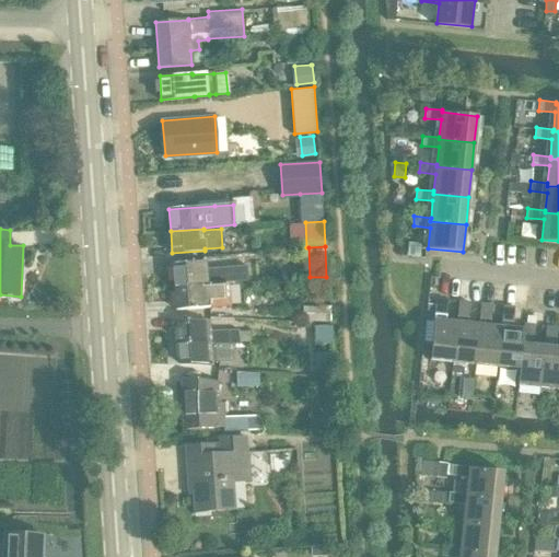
[(175,286),(225,282),(248,280),(247,264),(207,267),(206,262),(174,264),(175,286)]
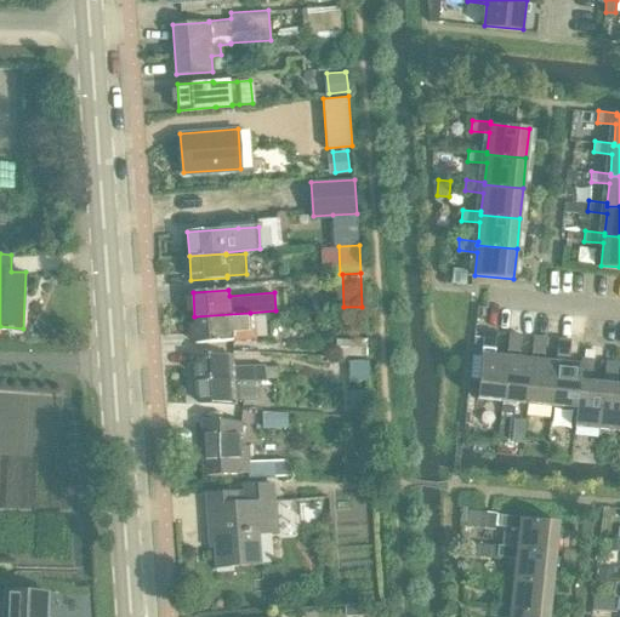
[(250,314),(250,313),(194,316),(195,342),(255,337),(252,314),(250,314)]
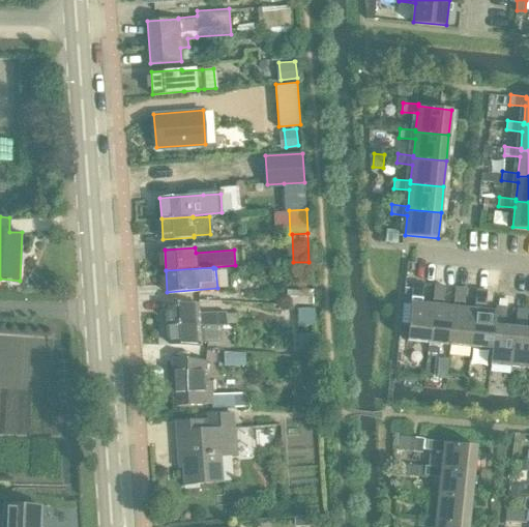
[(407,341),(429,343),(433,303),(421,302),(423,283),(413,282),(407,341)]
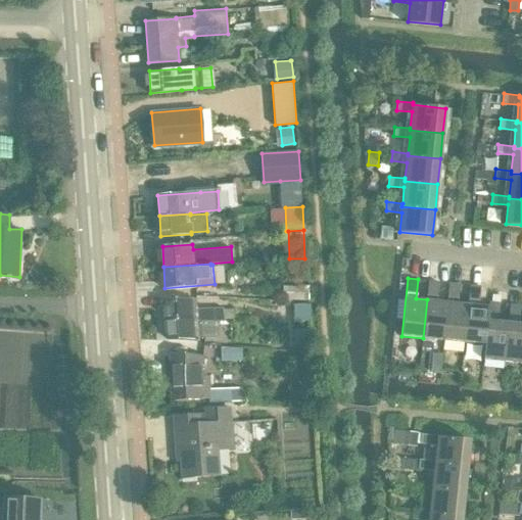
[(427,299),(423,338),(445,340),(449,301),(447,301),(437,300),(439,281),(429,280),(427,299)]
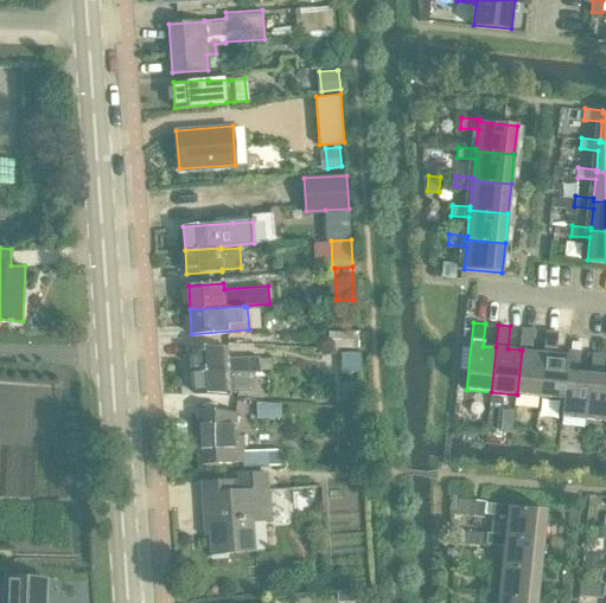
[(522,350),(517,395),(541,397),(546,353),(544,352),(531,351),(534,329),(522,328),(520,350),(522,350)]
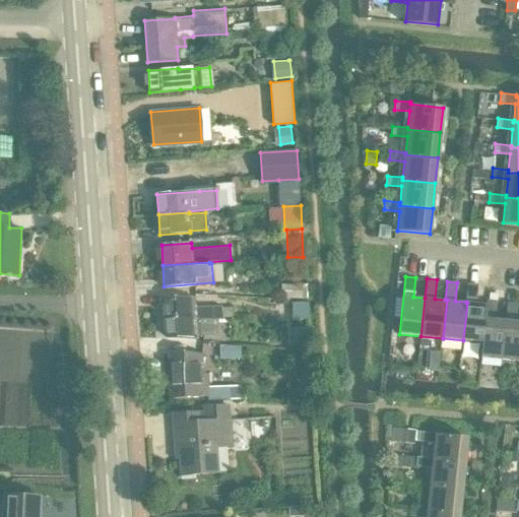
[(281,295),(308,296),(308,283),(281,283),(281,295)]
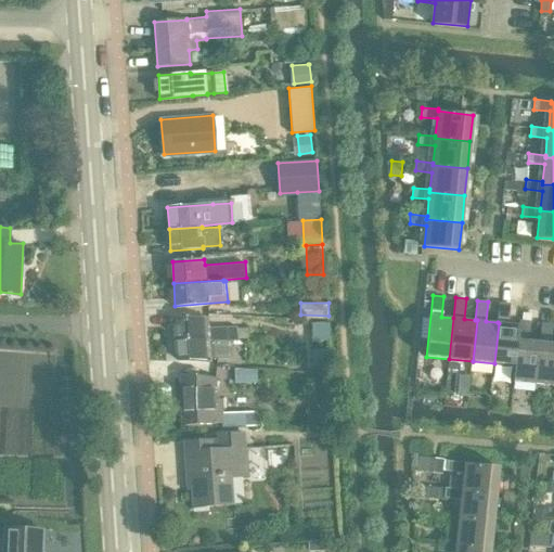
[(499,323),(494,363),(515,366),(513,381),(514,381),(519,324),(507,323),(510,304),(500,303),(498,322),(499,323)]
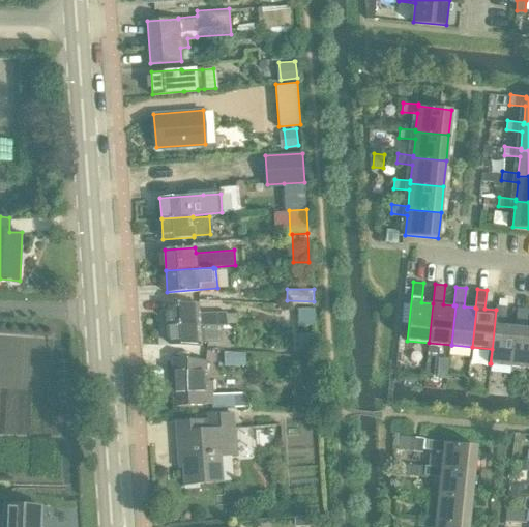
[(168,301),(169,322),(200,324),(200,325),(216,324),(236,322),(236,312),(226,313),(226,311),(199,313),(198,303),(168,301)]
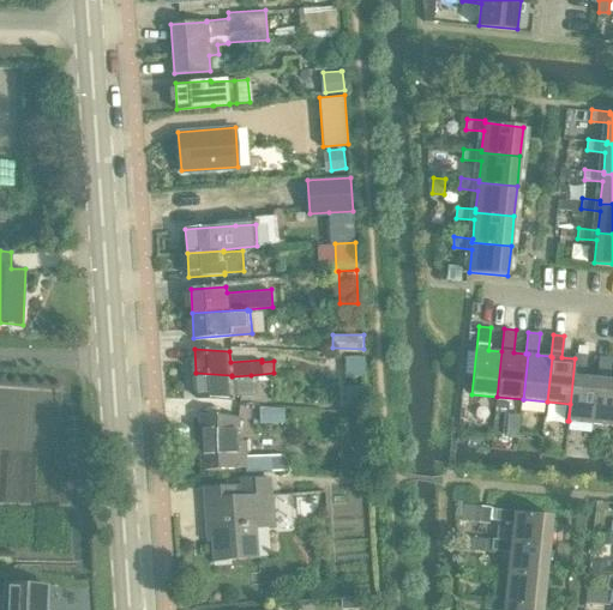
[(575,358),(569,421),(593,423),(598,379),(584,378),(587,355),(576,354),(575,358)]
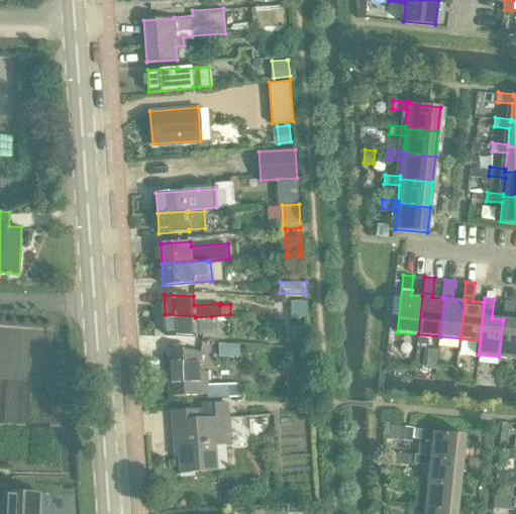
[(291,316),(307,316),(307,299),(301,299),(301,300),(290,301),(291,316)]
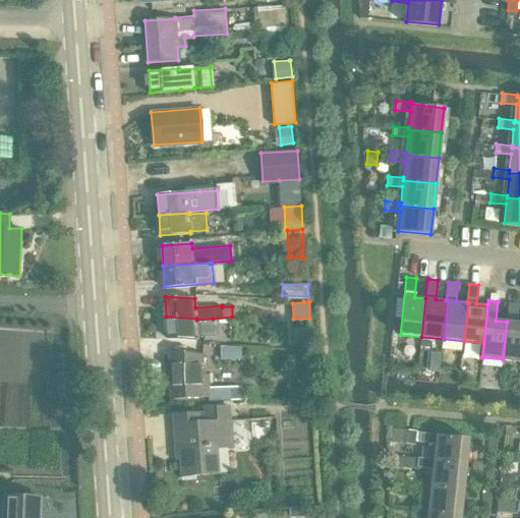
[(507,322),(503,359),(519,360),(519,322),(517,322),(519,303),(509,302),(507,322)]
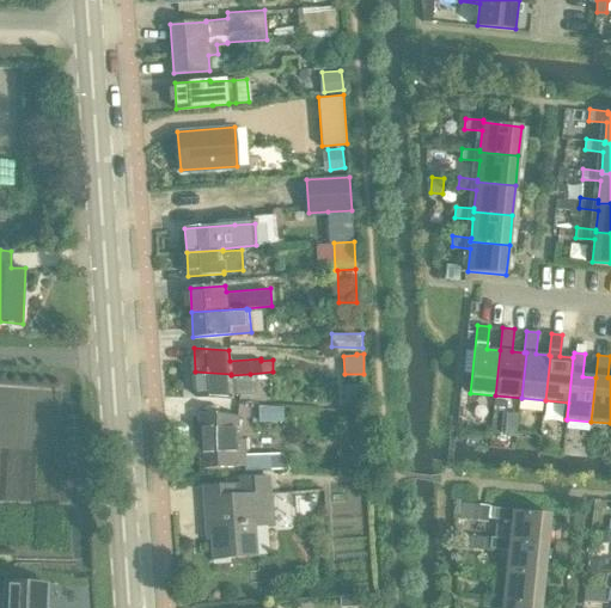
[(251,393),(250,374),(231,375),(231,374),(195,372),(197,395),(233,397),(232,394),(251,393)]
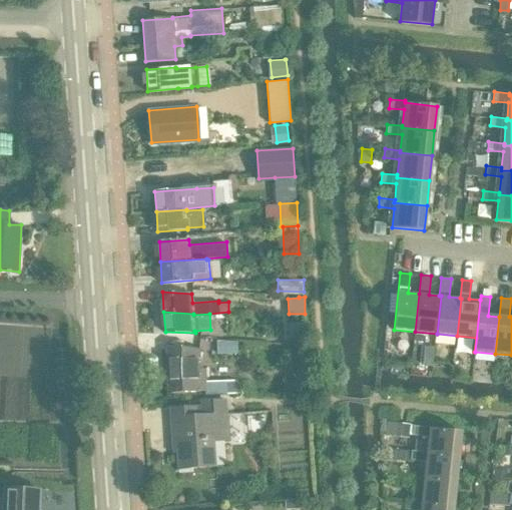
[(304,321),(289,322),(290,338),(305,337),(304,321)]
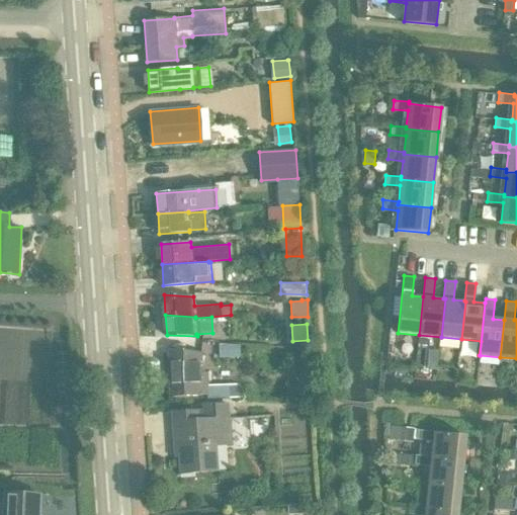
[(240,343),(221,342),(221,355),(241,354),(240,343)]
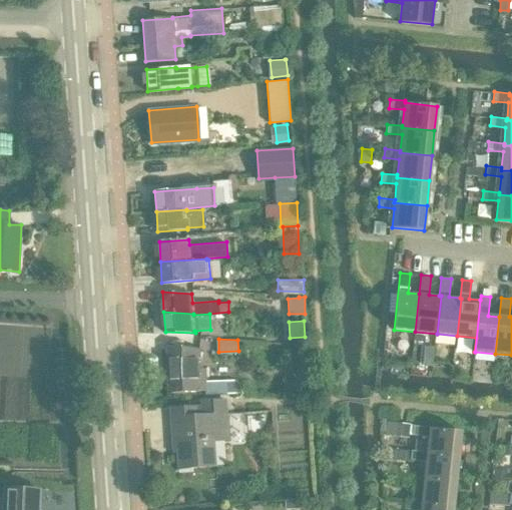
[(166,346),(165,346),(167,392),(168,392),(205,390),(205,394),(225,393),(225,379),(205,380),(204,368),(200,369),(199,349),(166,346)]
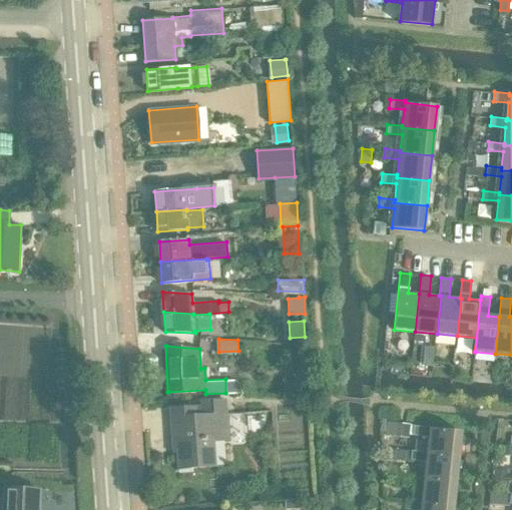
[(228,437),(226,413),(224,398),(200,400),(201,405),(170,408),(172,430),(176,430),(179,467),(214,464),(212,439),(228,437)]
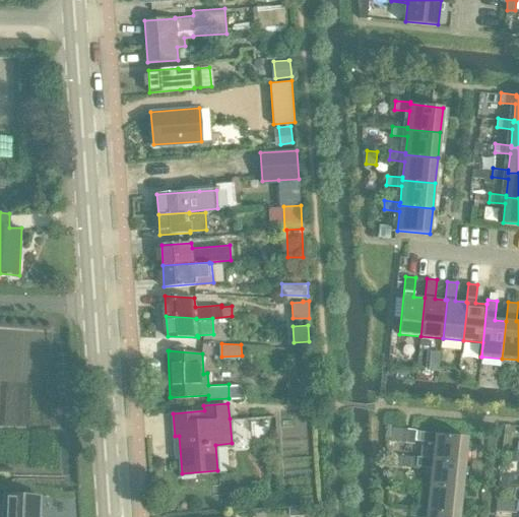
[(400,428),(399,440),(412,442),(414,429),(400,428)]
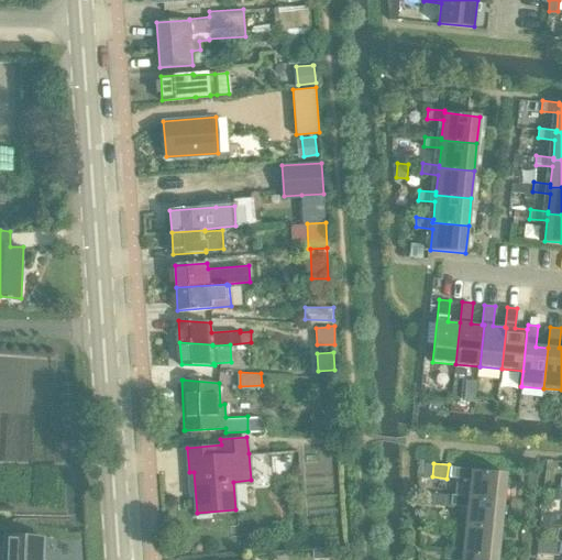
[(471,476),(469,494),(469,495),(504,498),(507,472),(472,469),(472,467),(454,465),(453,475),(471,476)]
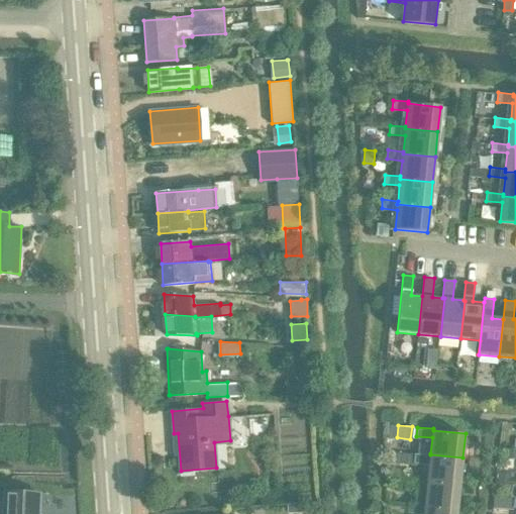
[(394,451),(393,460),(398,461),(404,457),(404,452),(394,451)]
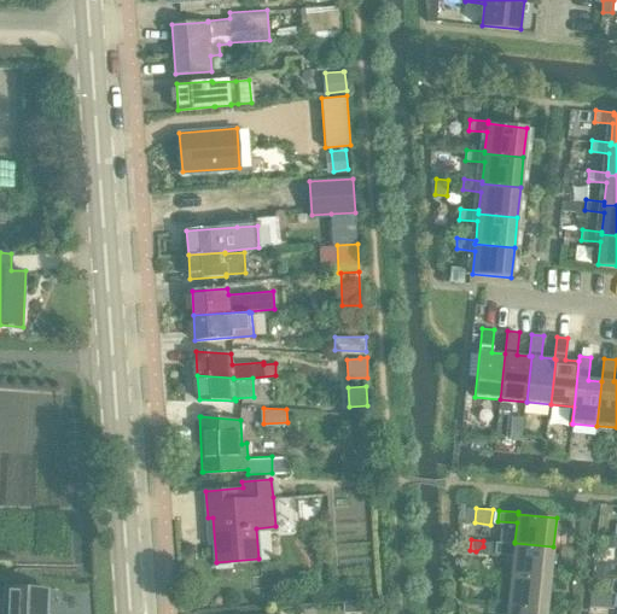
[(513,553),(511,572),(511,574),(551,578),(553,547),(514,543),(514,542),(495,541),(494,550),(513,553)]
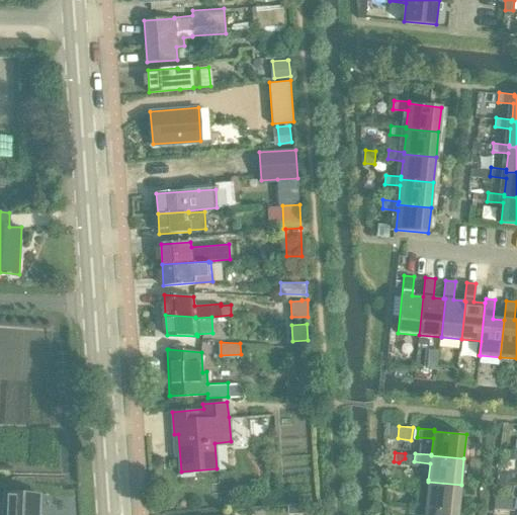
[(500,473),(499,484),(512,486),(513,475),(500,473)]
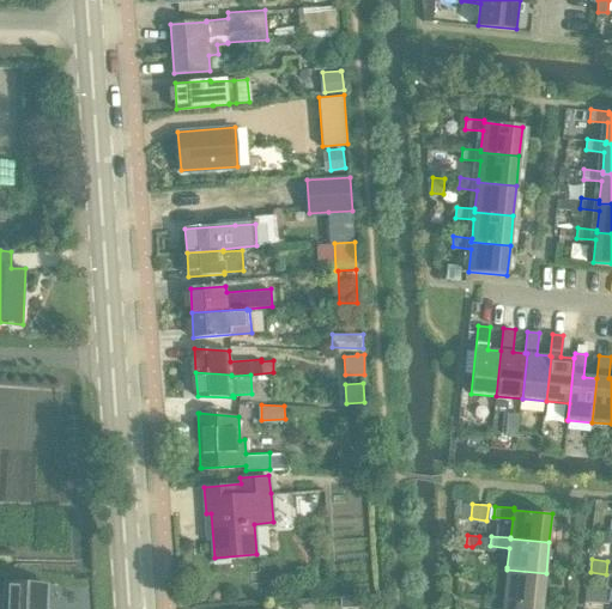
[(506,578),(504,596),(504,598),(543,602),(546,573),(507,570),(507,567),(489,565),(488,576),(506,578)]
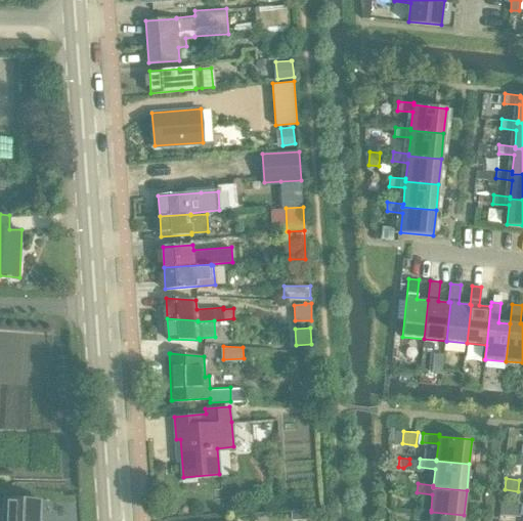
[(0,497),(0,520),(39,520),(40,500),(11,498),(5,497),(0,497)]
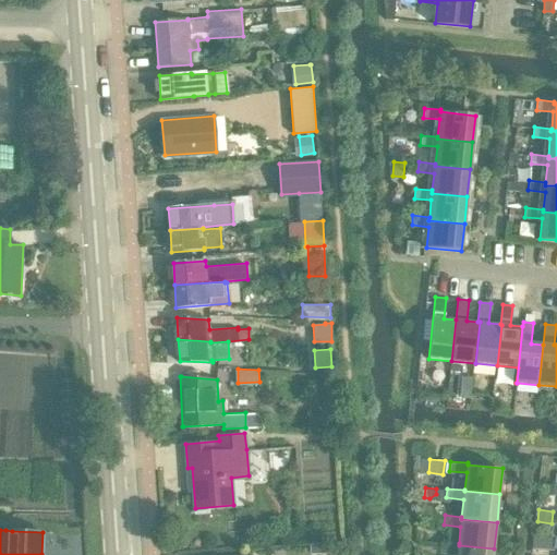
[(534,537),(533,547),(543,549),(544,538),(534,537)]
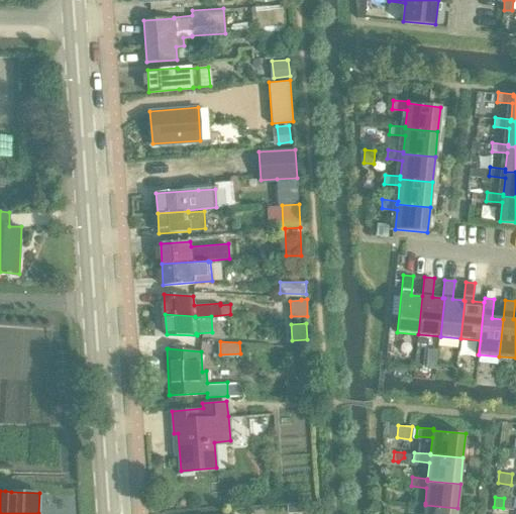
[(425,503),(409,502),(409,511),(424,513),(423,513),(456,513),(457,508),(425,505),(425,503)]
